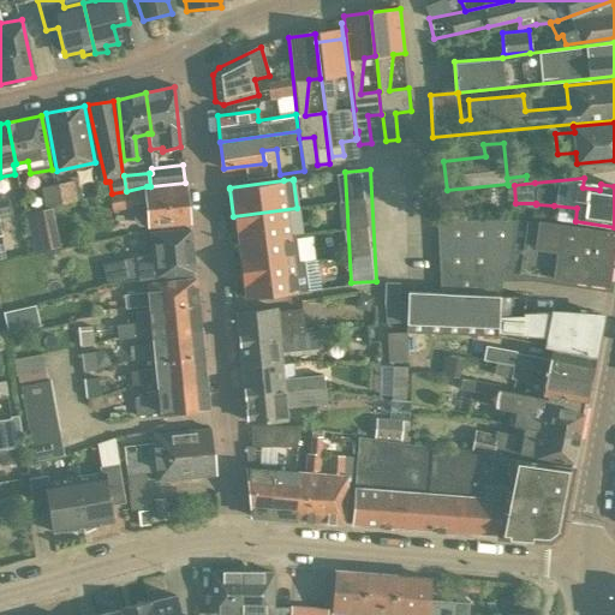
[(73,180),(57,184),(61,203),(78,201),(73,180)]
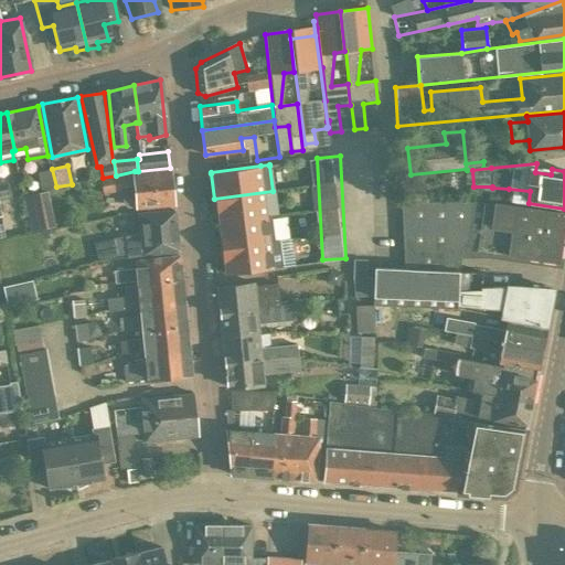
[(103,178),(99,179),(103,194),(120,191),(121,193),(134,191),(137,209),(173,204),(170,168),(138,171),(135,171),(116,176),(103,178)]
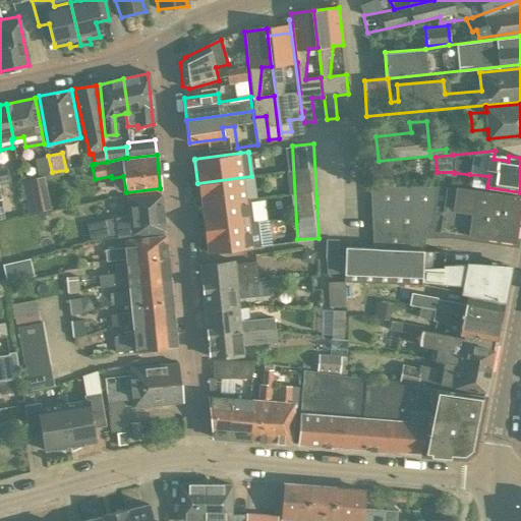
[(52,172),(48,156),(34,159),(38,175),(52,172)]
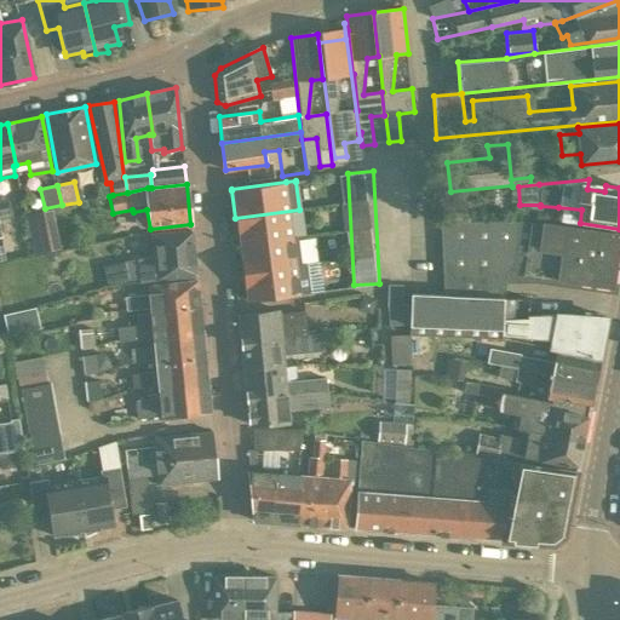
[(52,210),(24,214),(28,234),(56,229),(52,210)]
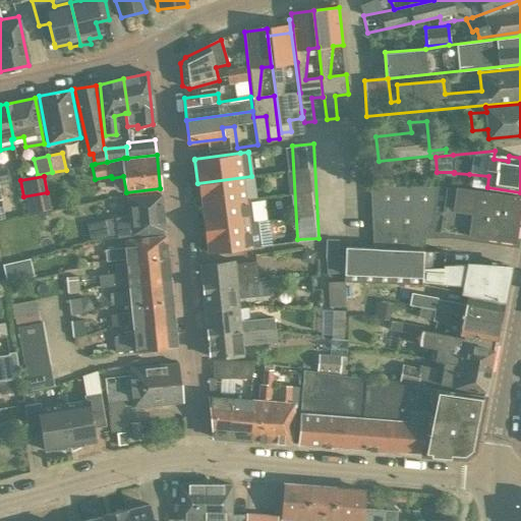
[(251,176),(197,183),(200,207),(249,200),(249,198),(246,199),(243,178),(251,177),(251,176)]
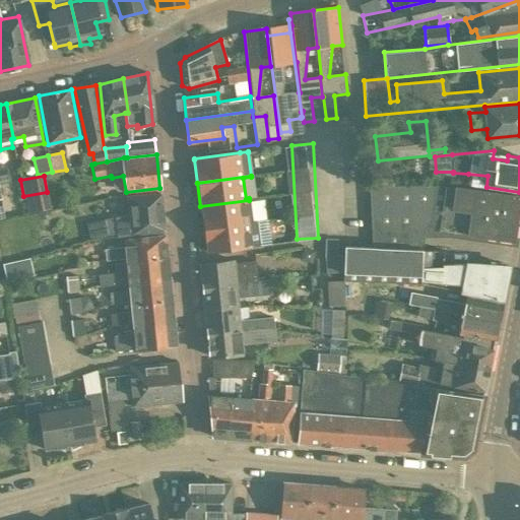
[(369,186),(371,223),(457,219),(458,210),(517,219),(519,197),(519,195),(457,186),(369,186)]
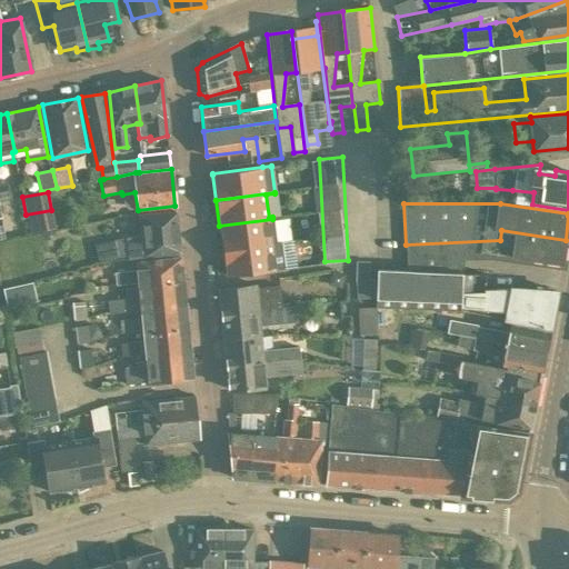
[(141,237),(127,238),(129,259),(180,253),(176,211),(139,216),(141,237)]
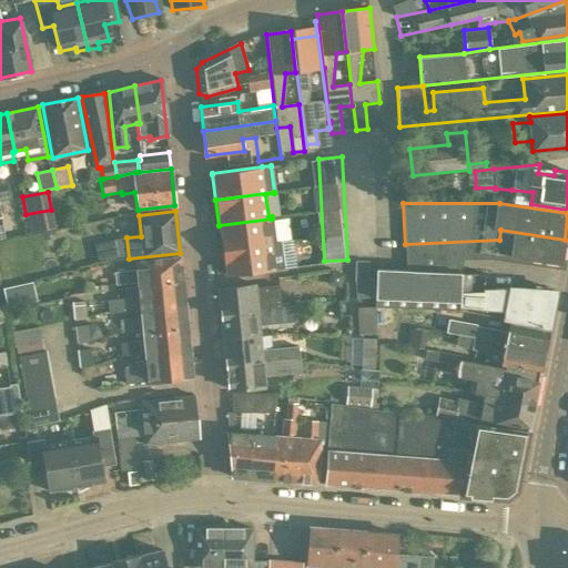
[(222,251),(281,242),(281,241),(275,242),(272,219),(219,225),(222,251)]
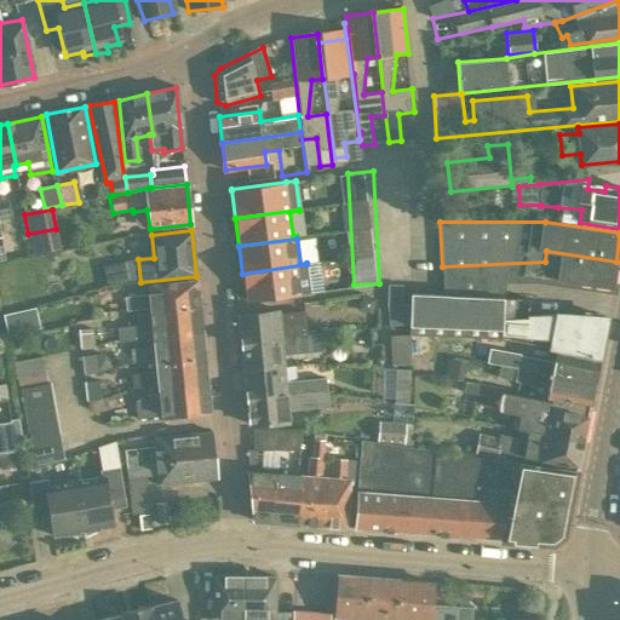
[(443,287),(443,296),(443,297),(504,298),(506,276),(537,276),(612,287),(616,262),(546,251),(545,262),(442,267),(442,269),(414,270),(414,287),(443,287)]
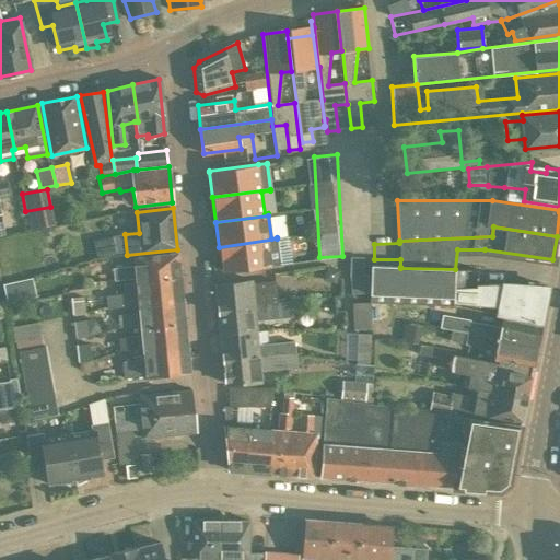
[(280,265),(277,238),(219,247),(222,272),(280,265)]
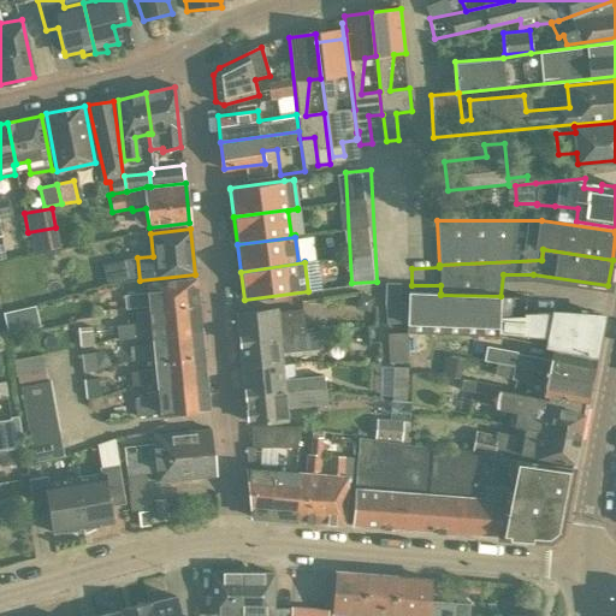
[(24,301),(72,290),(69,276),(41,282),(37,266),(18,271),(24,301)]
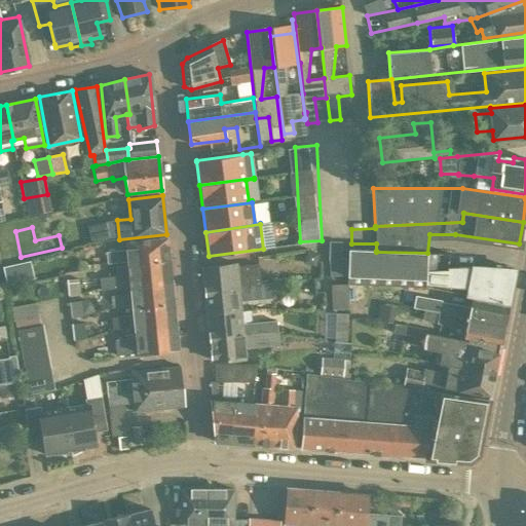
[(127,261),(128,266),(168,260),(166,238),(125,243),(126,251),(106,253),(107,264),(127,261)]
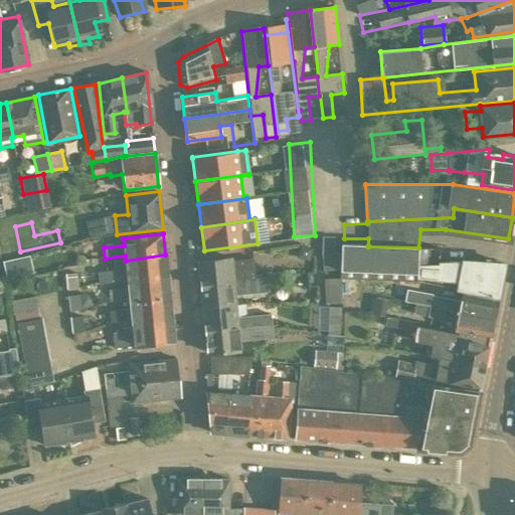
[(340,278),(340,279),(354,279),(354,280),(416,282),(497,298),(504,264),(463,261),(463,262),(439,263),(440,249),(418,247),(368,246),(368,245),(341,244),(340,278)]
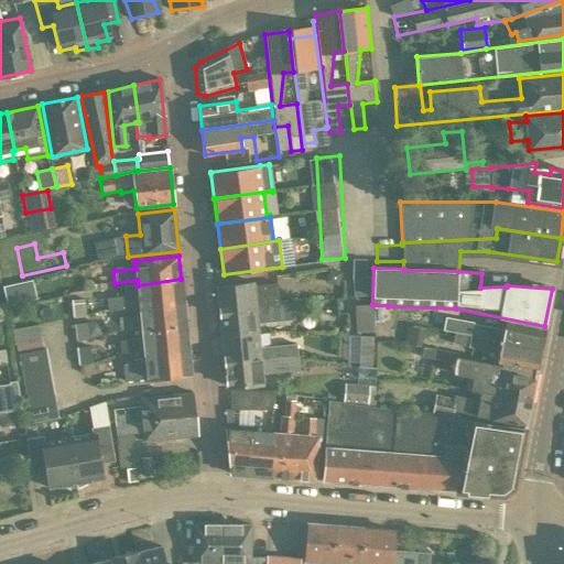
[(372,278),(366,278),(353,280),(355,299),(371,297),(372,278)]
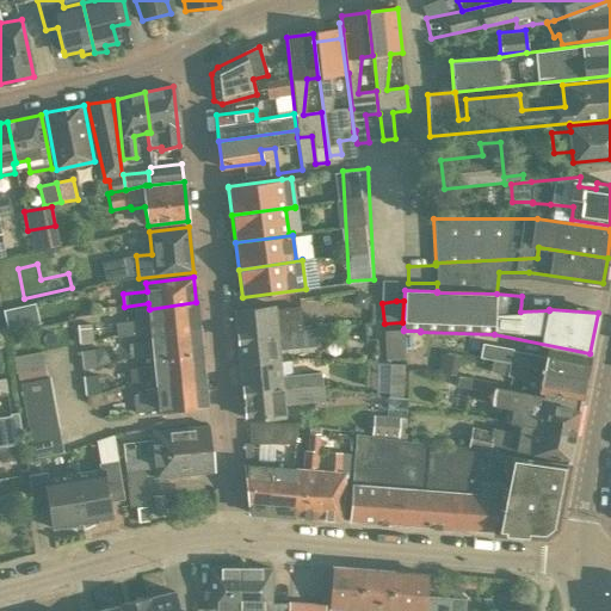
[(150,329),(152,335),(198,328),(196,302),(149,309),(149,314),(124,316),(127,332),(150,329)]
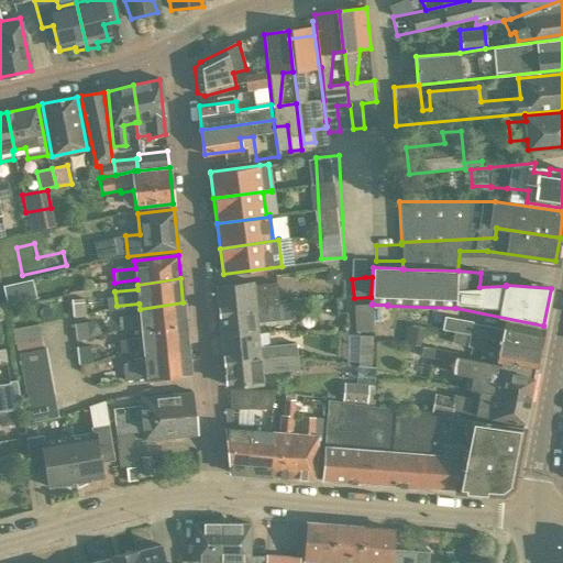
[(218,287),(220,312),(279,306),(277,282),(253,284),(218,287)]
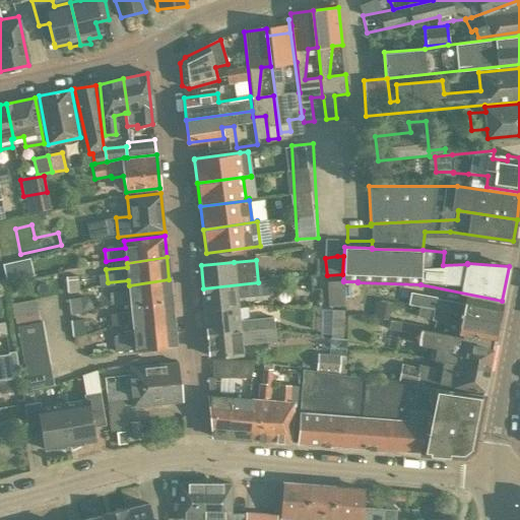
[(6,282),(22,279),(18,261),(2,264),(6,282)]
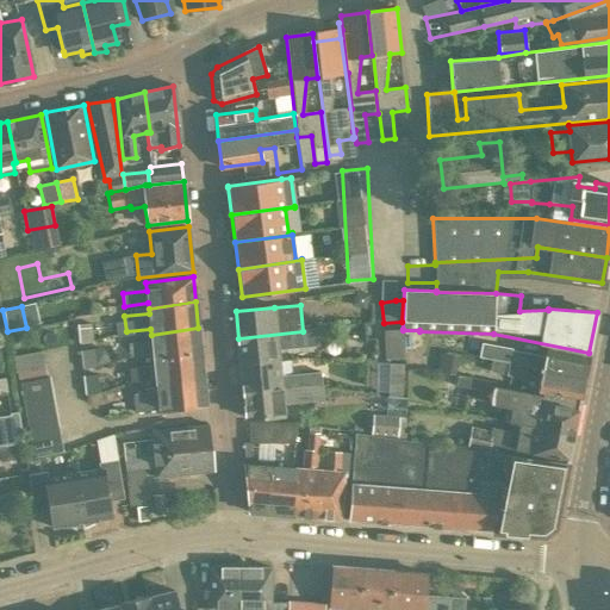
[(93,342),(91,322),(78,323),(79,343),(93,342)]
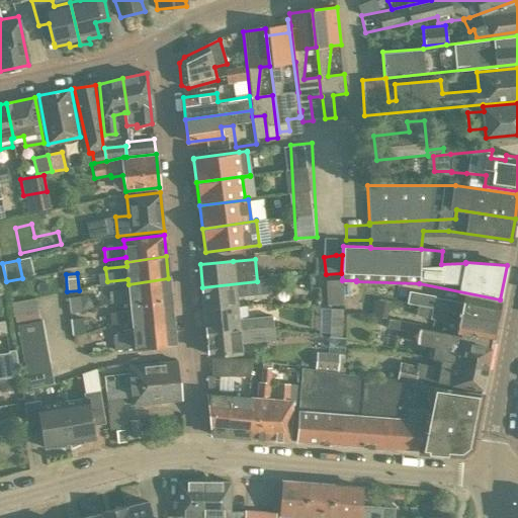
[(131,299),(131,306),(170,299),(168,278),(128,284),(128,288),(107,290),(109,303),(131,299)]
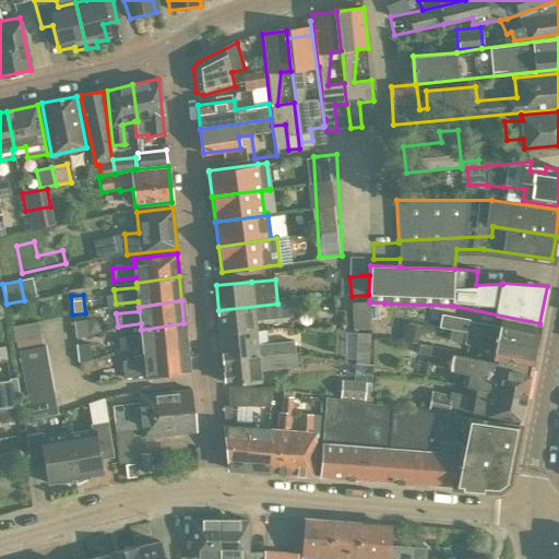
[(369,322),(369,302),(369,301),(355,301),(356,329),(370,328),(370,322),(369,322)]
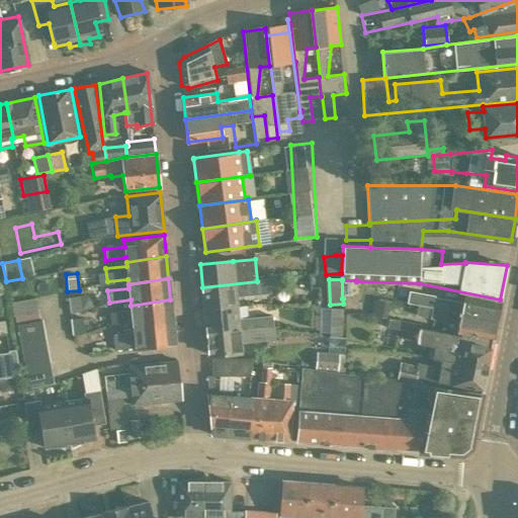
[(356,280),(342,280),(342,298),(343,298),(357,298),(356,281),(356,280)]
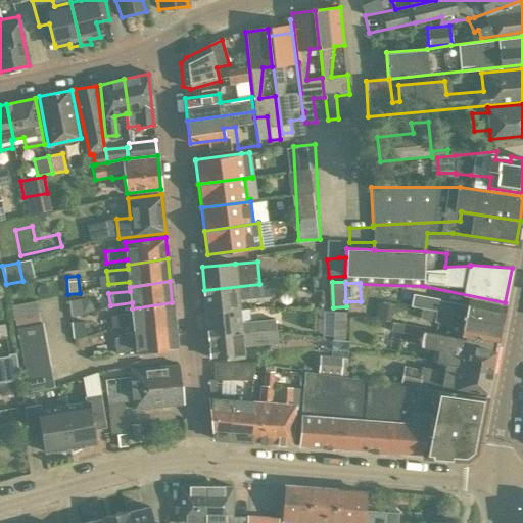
[(204,290),(206,313),(239,310),(239,299),(260,297),(259,284),(204,290)]
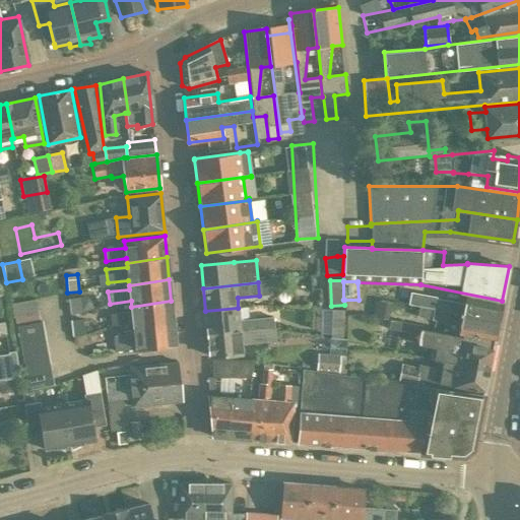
[(40,319),(35,294),(16,298),(17,303),(11,304),(13,317),(14,317),(15,323),(40,319)]
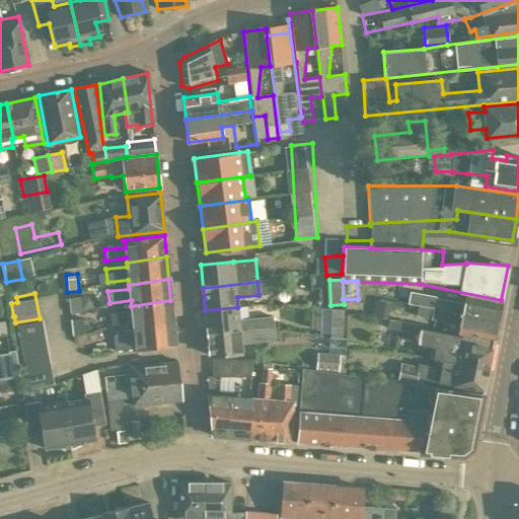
[(432,308),(432,309),(497,320),(500,302),(464,295),(462,303),(420,295),(410,293),(408,303),(419,305),(432,308)]
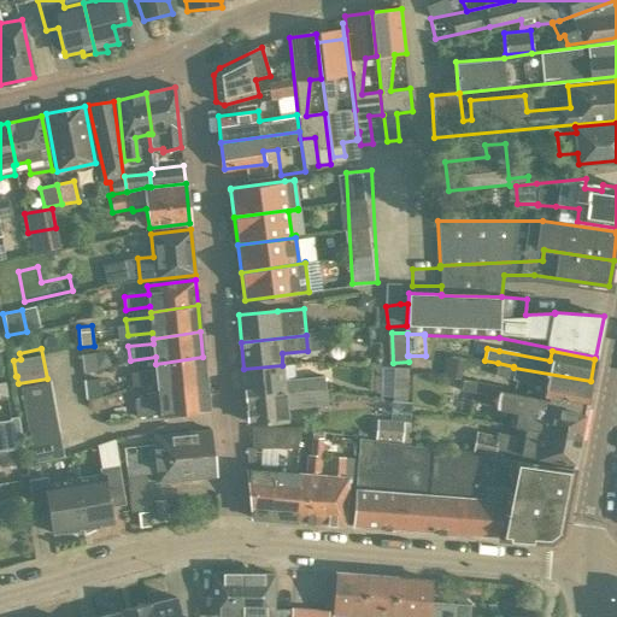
[(103,352),(81,354),(83,372),(98,371),(111,366),(110,357),(103,352)]
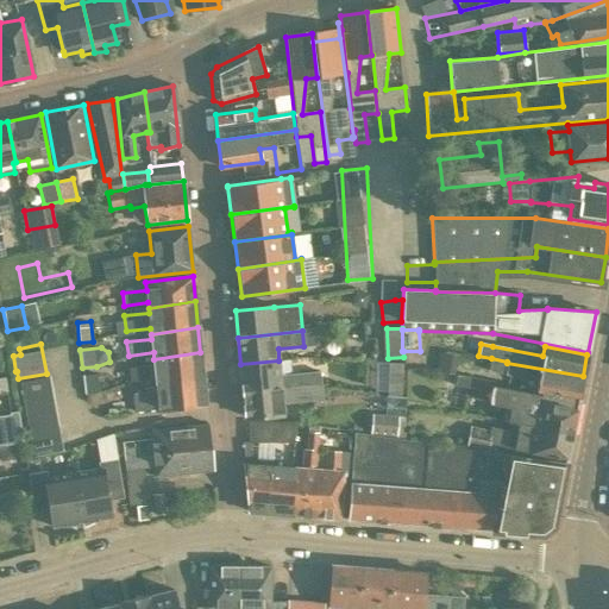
[(441,366),(458,370),(462,352),(445,349),(441,366)]
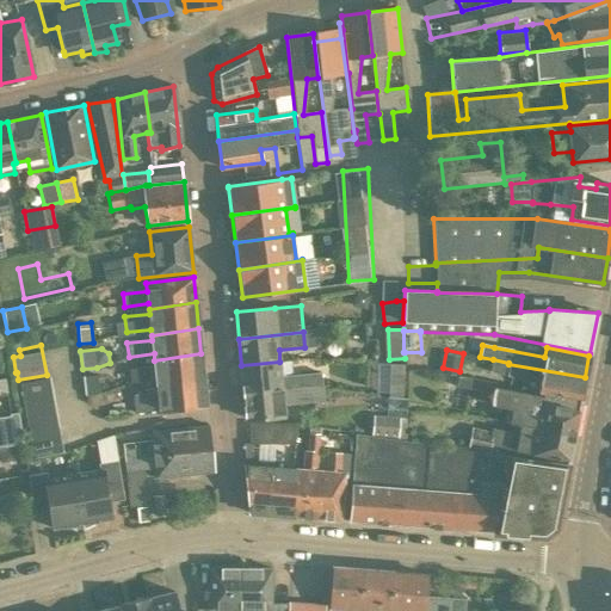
[(156,380),(156,386),(204,380),(201,353),(154,360),(155,365),(129,368),(130,382),(156,380)]
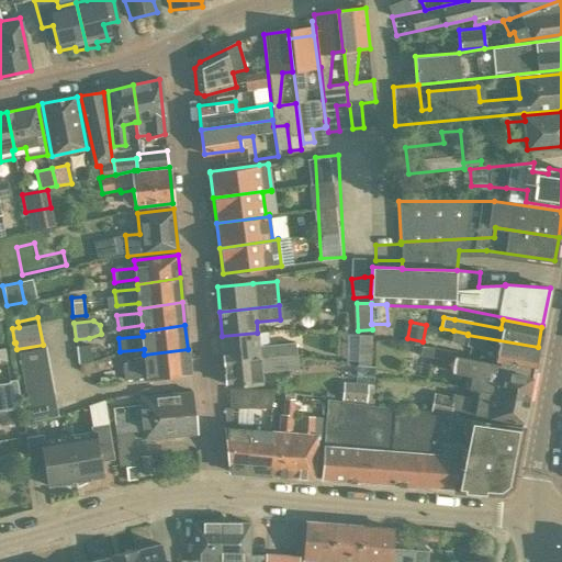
[(480,348),(479,356),(534,367),(538,347),(468,335),(468,334),(453,330),(451,343),(467,346),(480,348)]
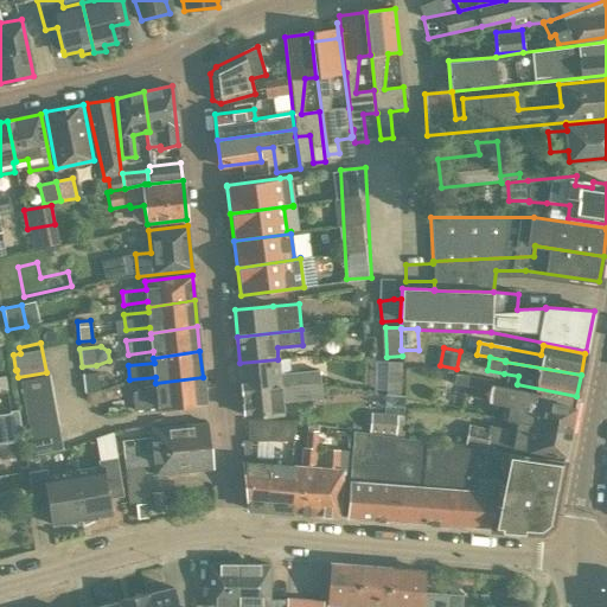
[(240,363),(242,389),(306,383),(320,385),(319,370),(280,374),(278,359),(240,363)]
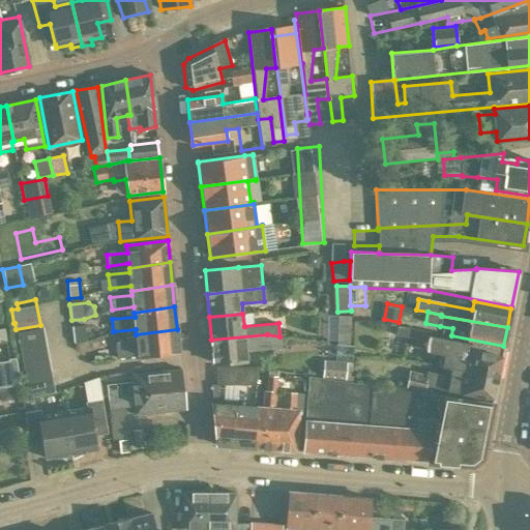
[(327,315),(327,342),(350,342),(350,316),(327,315)]
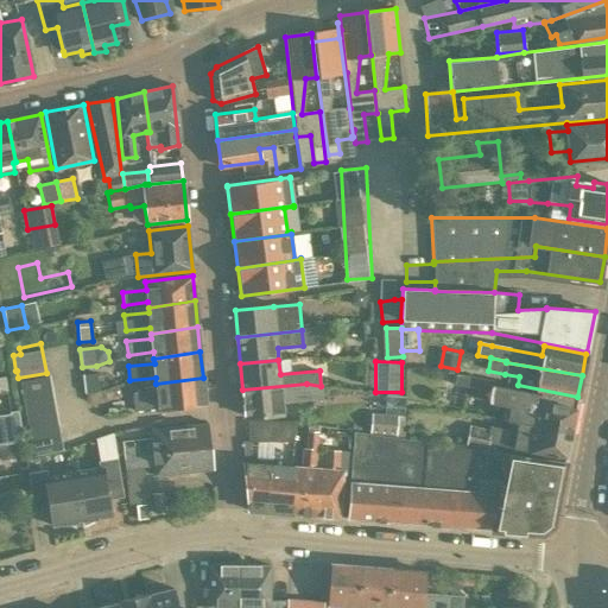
[(99,392),(96,373),(82,375),(84,393),(99,392)]
